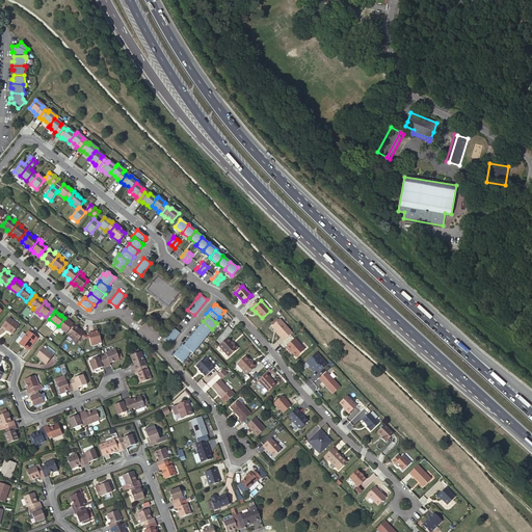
[(58,326),(67,334),(71,329),(73,326),(74,325),(71,323),(70,323),(68,321),(68,320),(64,318),(58,326)]
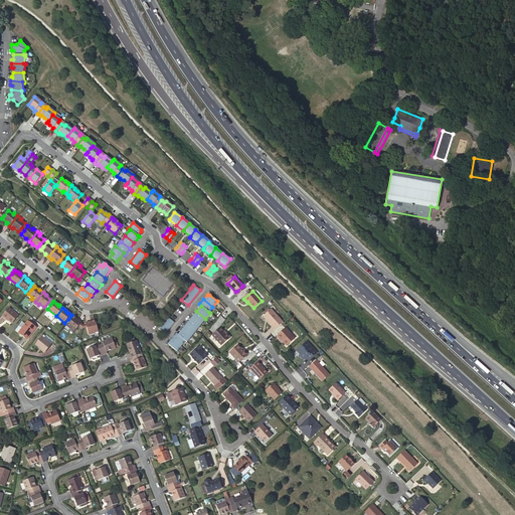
[(12,323),(19,316),(10,309),(4,316),(12,323)]
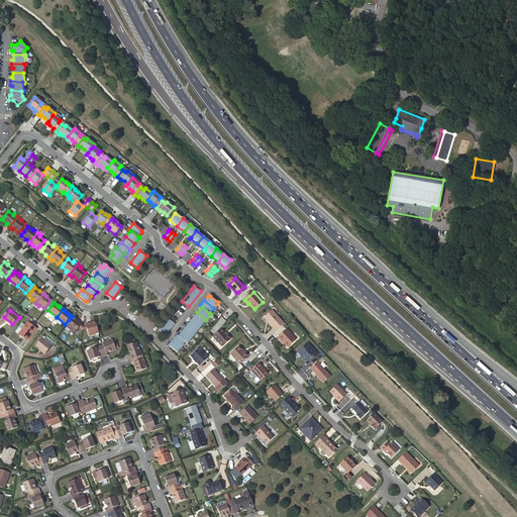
[(273,327),(276,330),(284,323),(272,310),(265,317),(274,327),(273,327)]
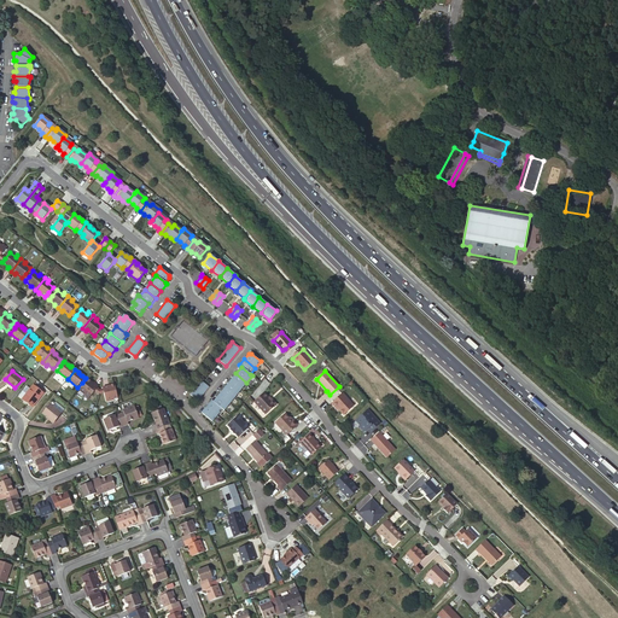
[(229,380),(240,389),(246,383),(235,373),(229,380)]
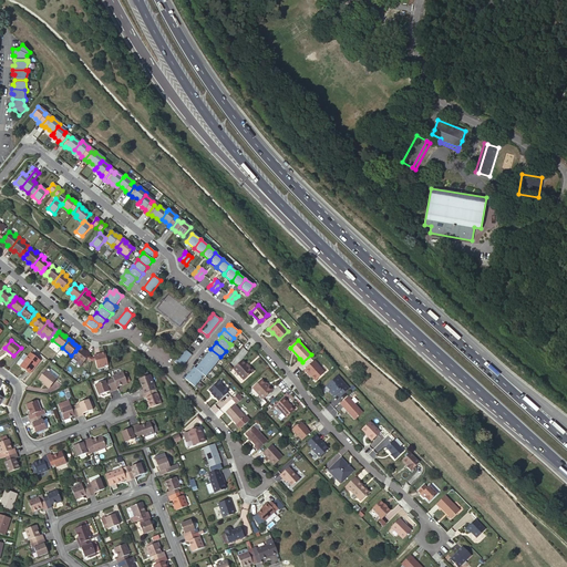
[(76,352),(73,358),(78,361),(76,363),(81,366),(85,360),(89,356),(90,354),(86,352),(85,353),(80,349),(76,352)]
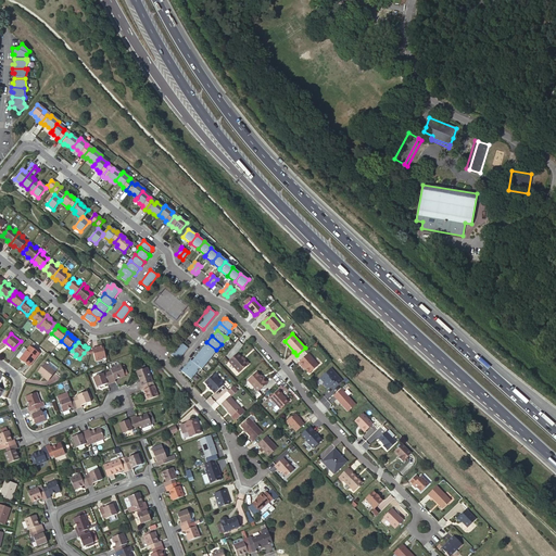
[(171,355),(177,361),(188,349),(180,342),(171,355)]
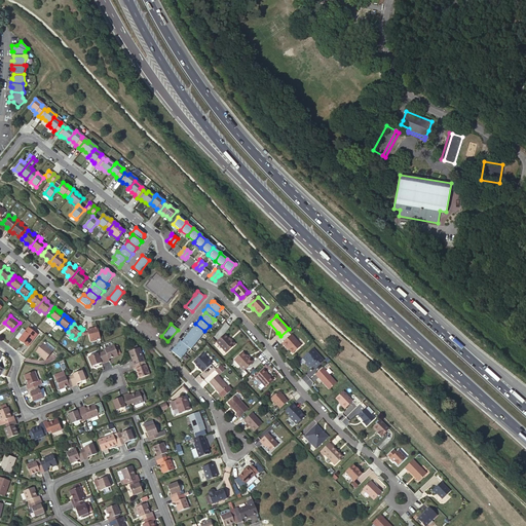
[(191,330),(200,337),(204,331),(195,324),(191,330)]
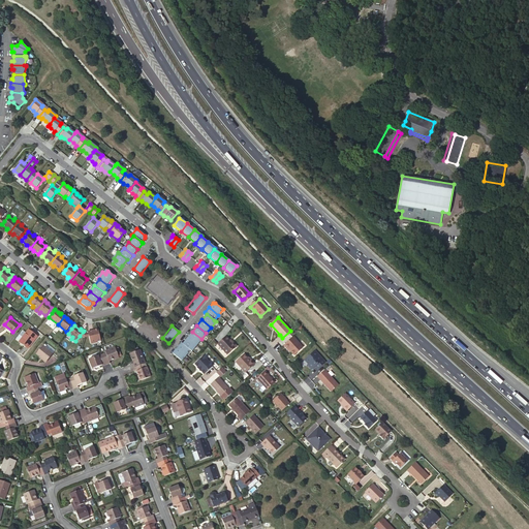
[(28,349),(38,337),(29,330),(20,342),(28,349)]
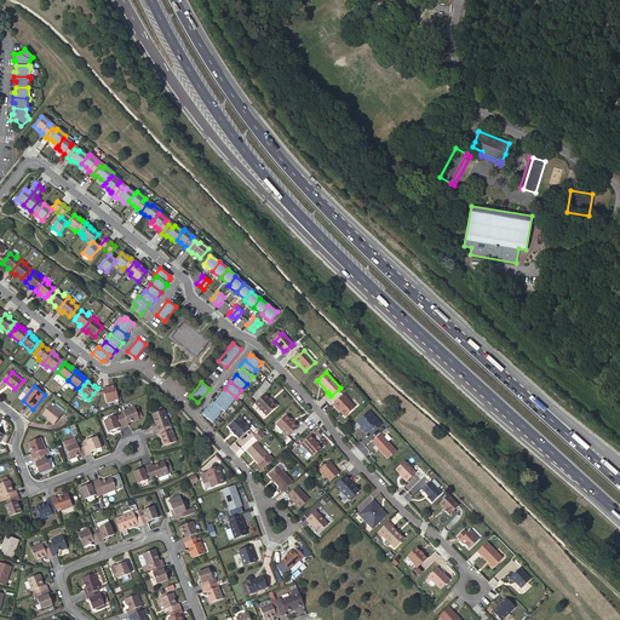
[(118,400),(115,386),(103,389),(103,391),(104,396),(107,403),(113,401),(118,400)]
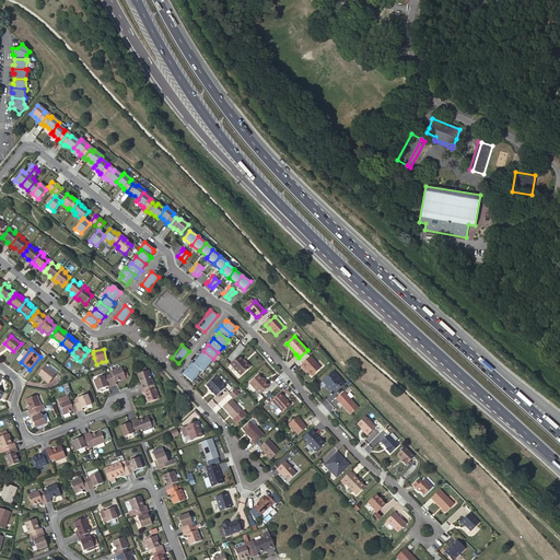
[(198,358),(208,365),(213,359),(203,351),(198,358)]
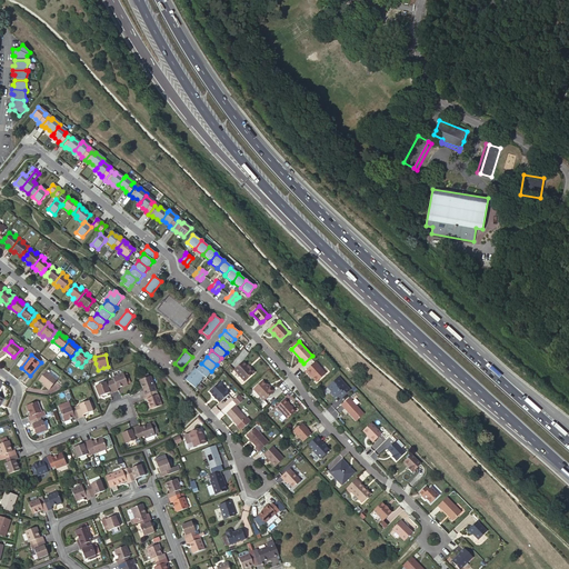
[(243,362),(235,370),(245,381),(255,372),(250,368),(249,369),(247,367),(243,362)]
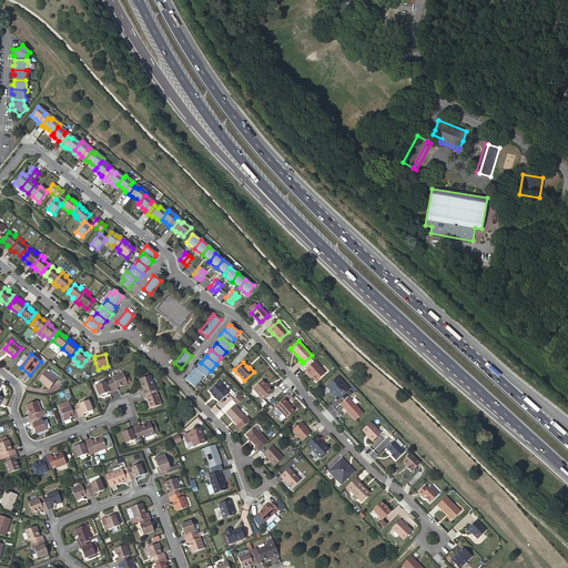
[(314,362),(304,371),(308,375),(310,375),(316,381),(325,373),(314,362)]
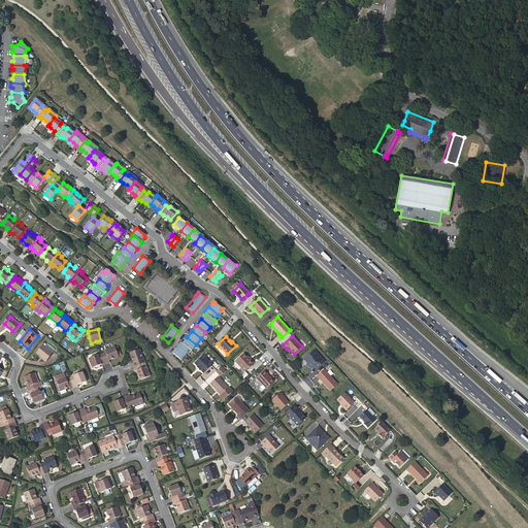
[(187,337),(182,343),(185,345),(190,350),(191,351),(196,344),(187,337)]
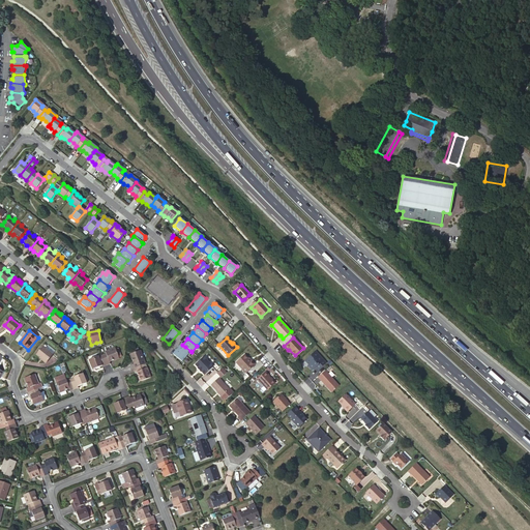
[(177,349),(186,356),(190,351),(185,347),(182,345),(181,344),(177,349)]
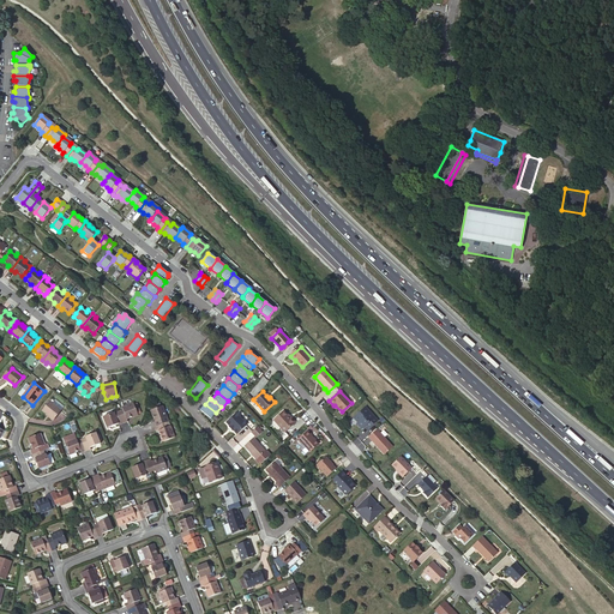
[(53,421),(61,411),(50,402),(42,410),(53,421)]
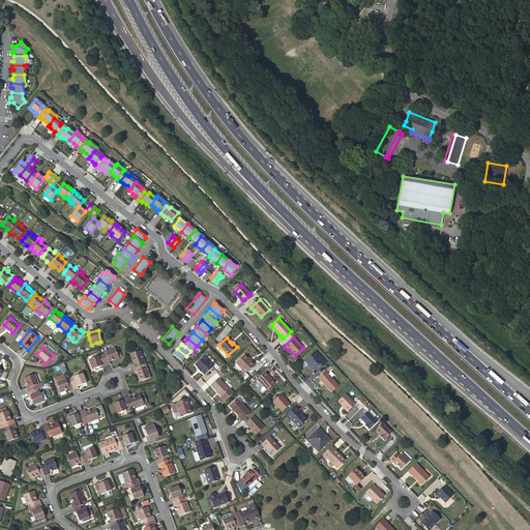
[(106,355),(101,356),(106,365),(110,364),(109,362),(118,359),(117,358),(114,350),(114,349),(105,353),(106,355)]
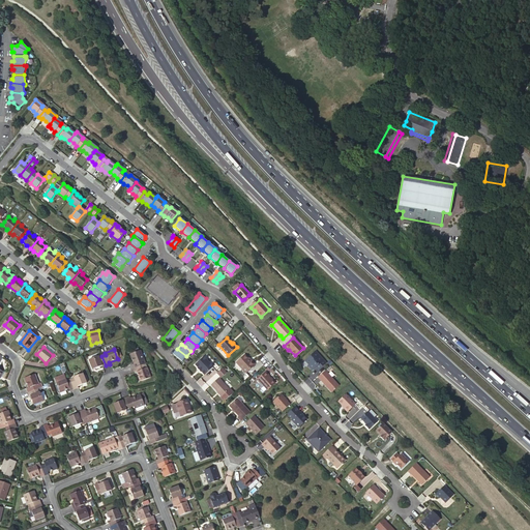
[(182,361),(186,356),(177,349),(173,353),(174,355),(182,361)]
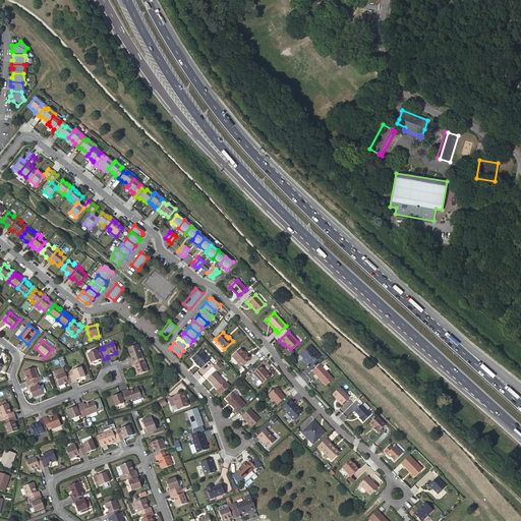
[(129,358),(130,363),(140,359),(138,355),(140,354),(137,345),(136,345),(128,349),(127,349),(131,358),(129,358)]
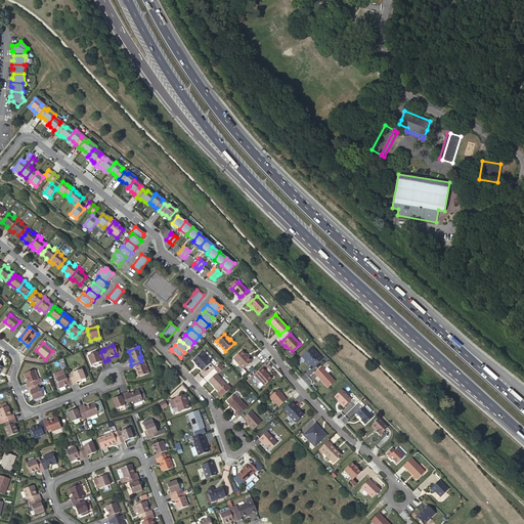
[(321,359),(311,348),(301,357),(305,360),(304,361),(308,366),(312,363),(314,365),(321,359)]
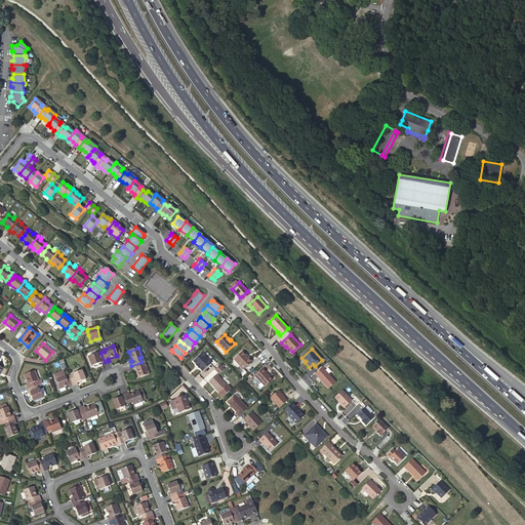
[(201,354),(210,363),(214,360),(205,351),(201,354)]
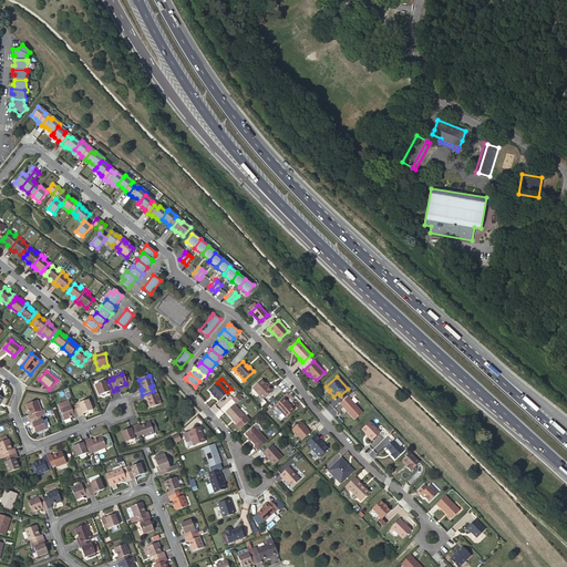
[(261,380),(253,388),(260,397),(270,388),(266,382),(265,383),(263,381),(261,380)]
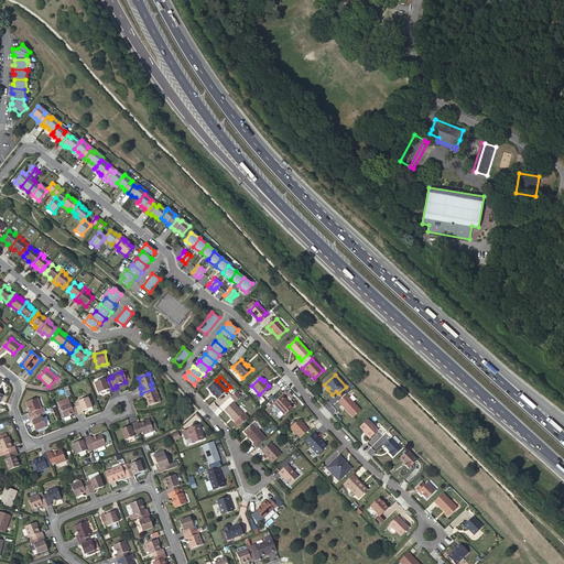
[(112,389),(108,379),(104,381),(104,380),(95,383),(99,393),(108,390),(108,391),(112,389)]
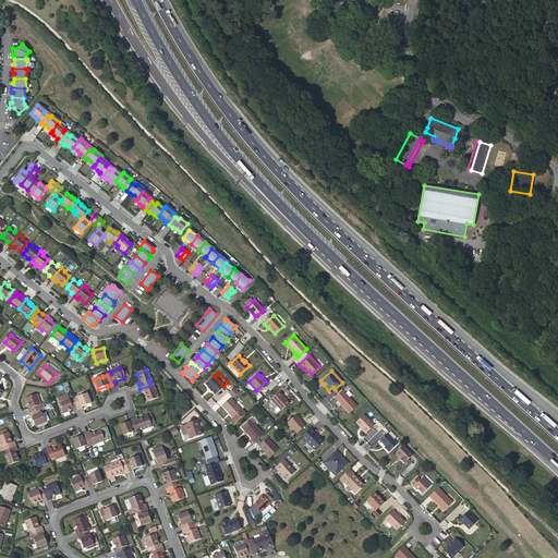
[(223,386),(214,376),(205,384),(208,387),(208,388),(211,391),(215,395),(223,386)]
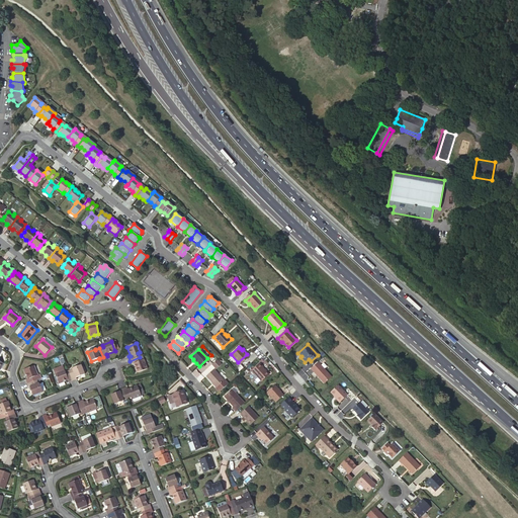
[(140,357),(130,361),(132,364),(134,363),(138,372),(147,368),(143,359),(141,360),(140,357)]
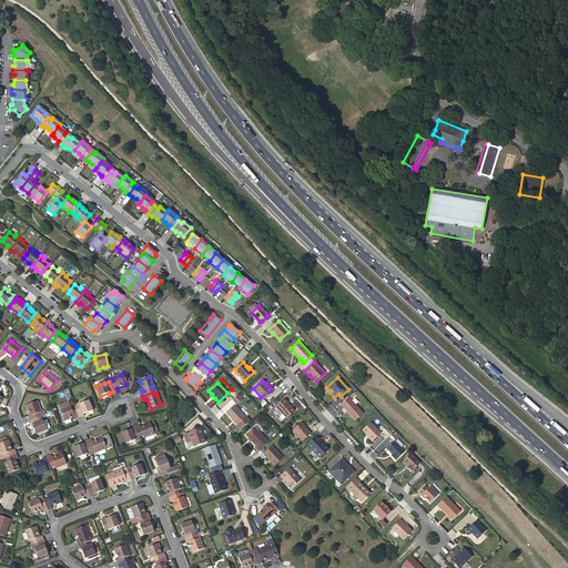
[(237,395),(232,399),(236,405),(242,399),(237,395)]
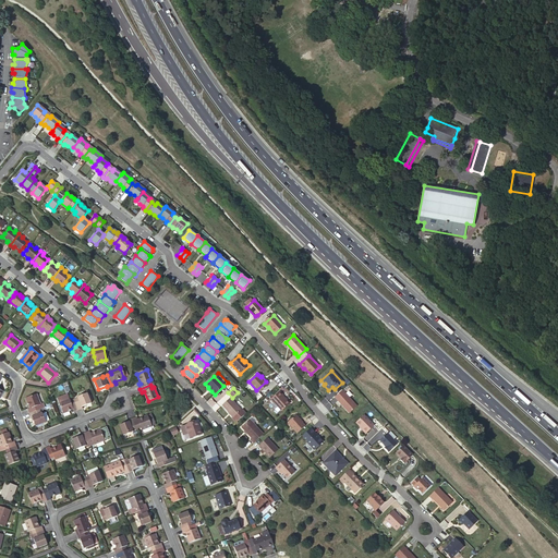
[(342,390),(335,397),(349,413),(356,405),(342,390)]
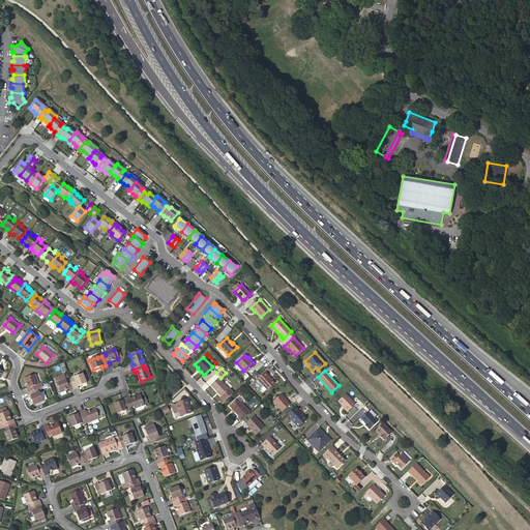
[(257,380),(267,390),(274,383),(268,376),(265,373),(257,380)]
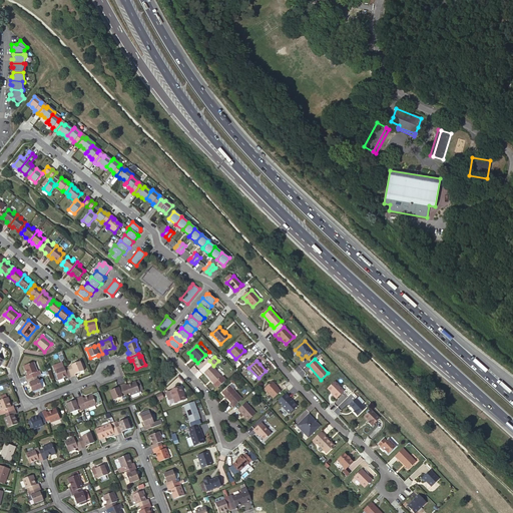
[(36,377),(42,375),(40,371),(37,372),(33,363),(23,368),(27,376),(25,377),(26,381),(36,377)]
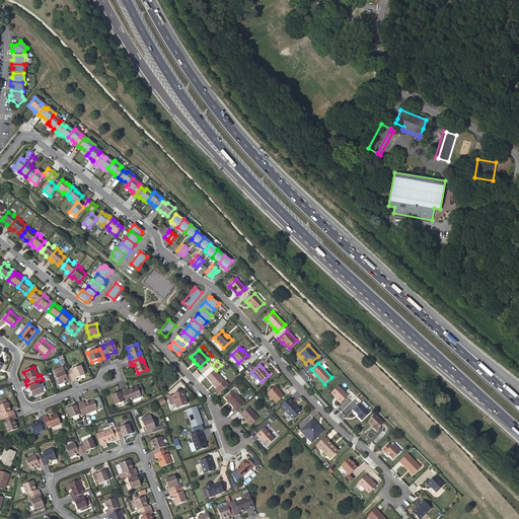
[(69,372),(72,381),(76,380),(76,379),(84,376),(80,367),(72,370),(72,371),(69,372)]
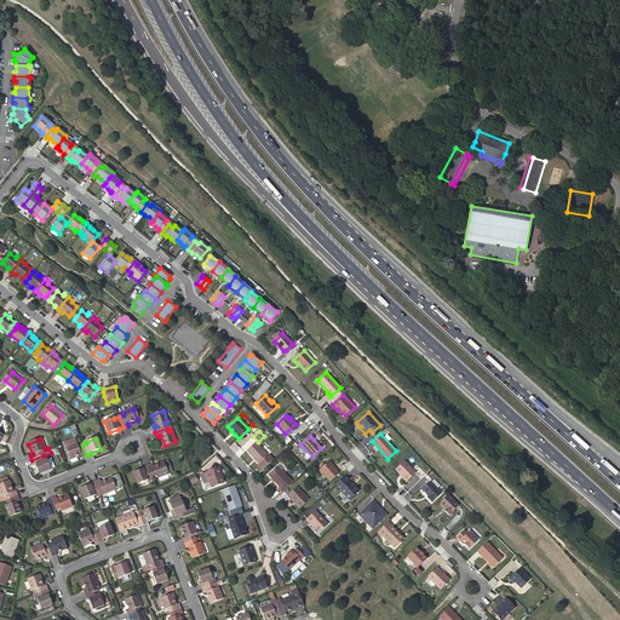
[(247,451),(259,464),(268,455),(256,442),(247,451)]
